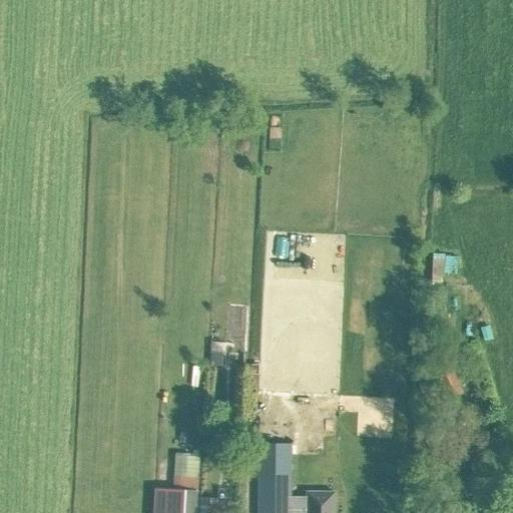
[(455,275),(456,258),(444,257),(444,254),(432,254),(431,277),(443,278),(443,275),(455,275)]
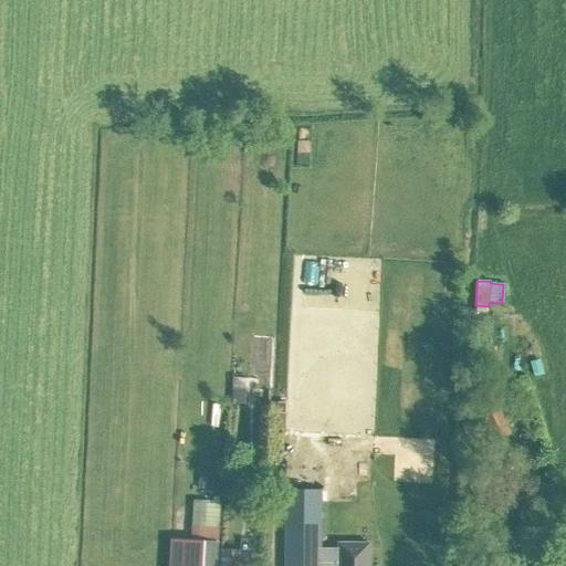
[(482,417),(465,425),(462,426),(470,444),(491,436),(494,442),(510,435),(495,402),(479,410),(482,417)]
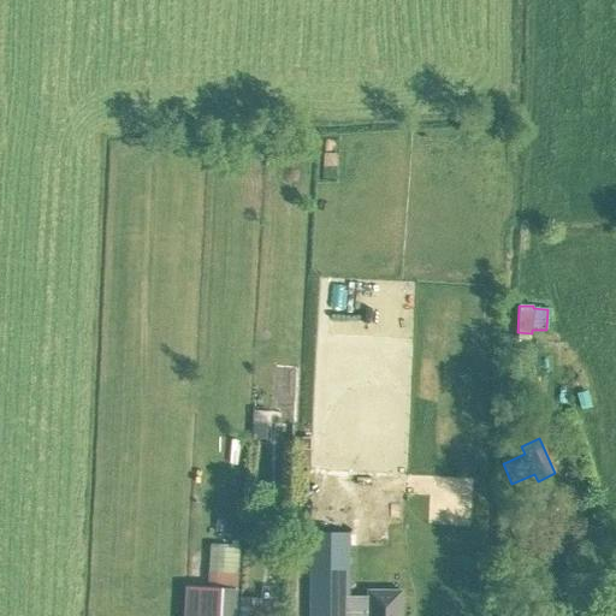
[(206,588),(205,615),(235,615),(237,574),(215,573),(214,590),(206,588)]
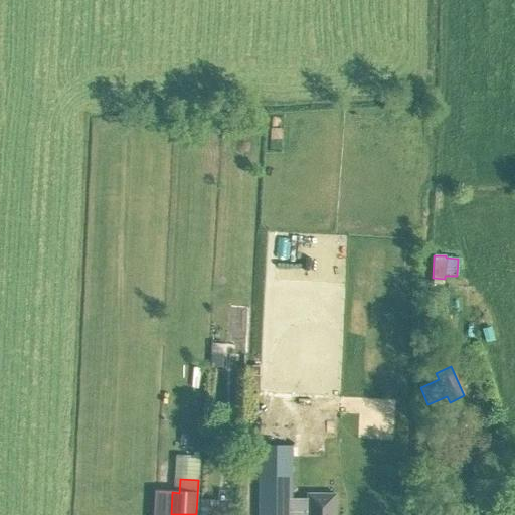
[(345,514),(347,496),(314,492),(312,514),(345,514)]
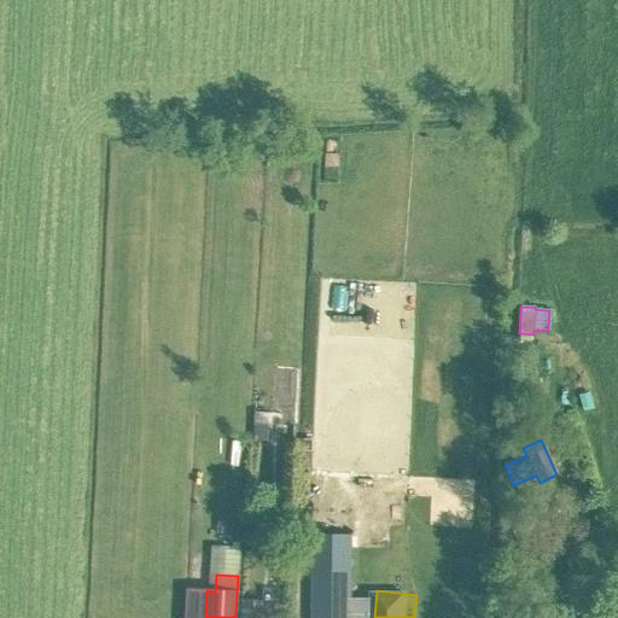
[(551,607),(555,617),(557,617),(567,613),(561,601),(551,607)]
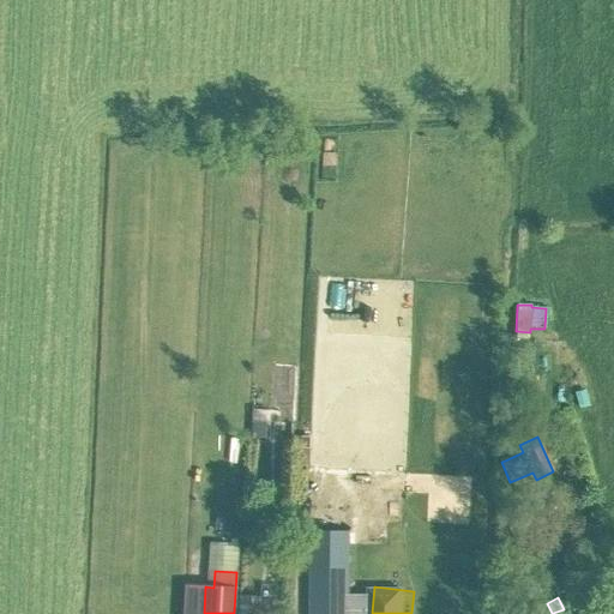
[(238,613),(259,613),(260,600),(239,599),(238,613)]
